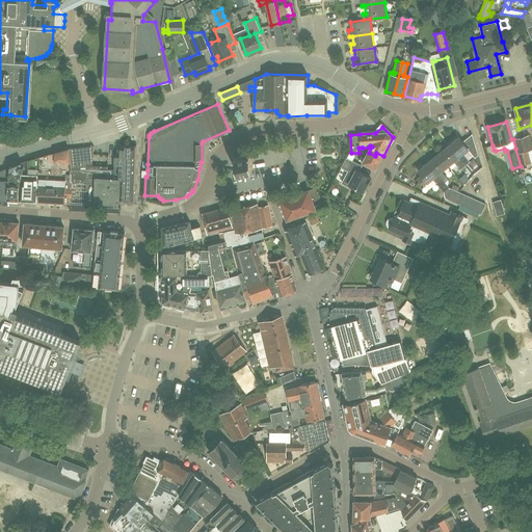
[(479,155),(473,134),(463,141),(459,137),(450,144),(458,155),(467,165),(471,162),(464,154),(469,150),(476,158),(479,155)]
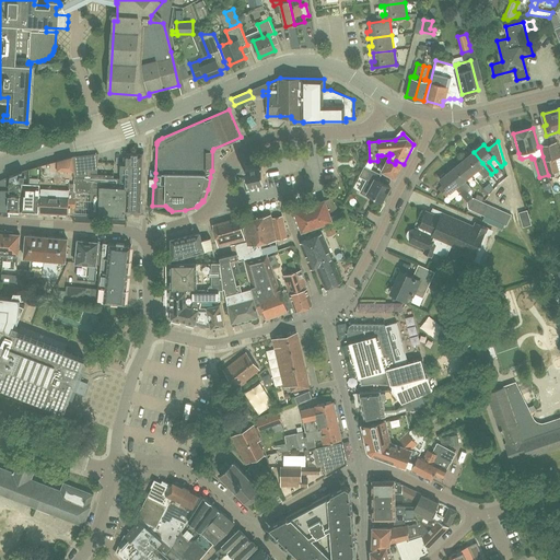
[(559,152),(557,141),(541,146),(545,161),(547,160),(550,173),(558,171),(556,158),(559,156),(559,152)]
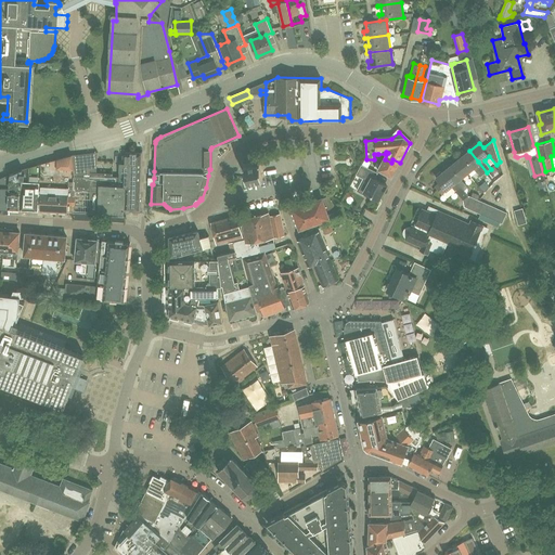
[(469,151),(459,159),(463,166),(468,172),(474,168),(481,178),(487,172),(478,162),(469,151)]
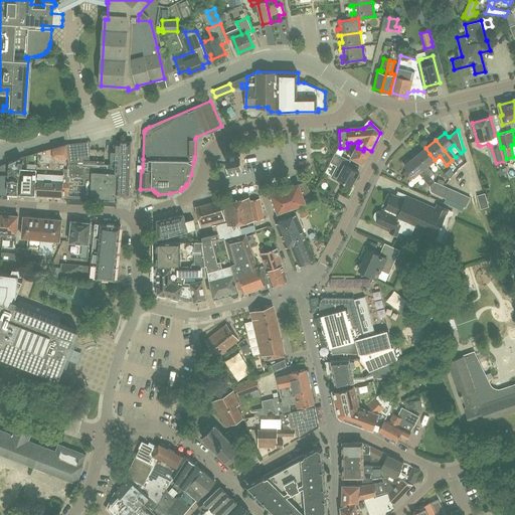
[(69,144),(68,155),(69,164),(69,176),(70,176),(84,177),(83,196),(90,197),(90,198),(116,199),(116,195),(117,195),(118,196),(123,195),(129,195),(130,195),(132,141),(116,141),(115,165),(115,173),(105,173),(106,148),(91,147),(91,142),(69,144)]
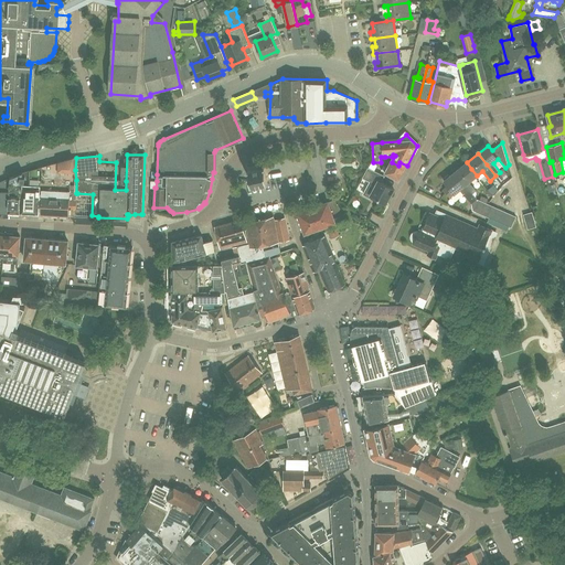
[(41,214),(76,216),(77,193),(76,193),(76,180),(75,170),(74,159),(48,166),(48,183),(48,187),(42,187),(40,213),(41,213),(41,214)]
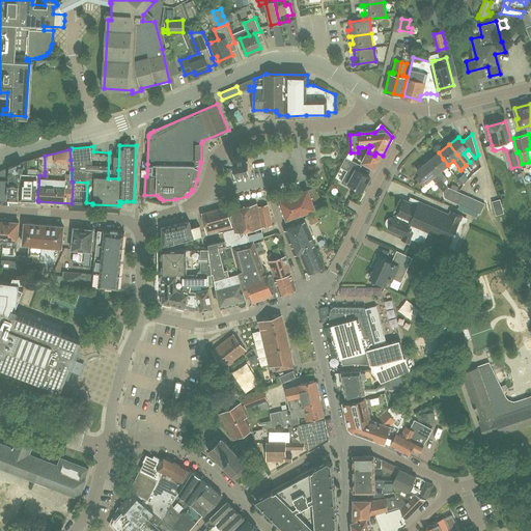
[(375,169),(383,156),(375,152),(374,156),(368,152),(365,158),(361,156),(358,161),(375,169)]
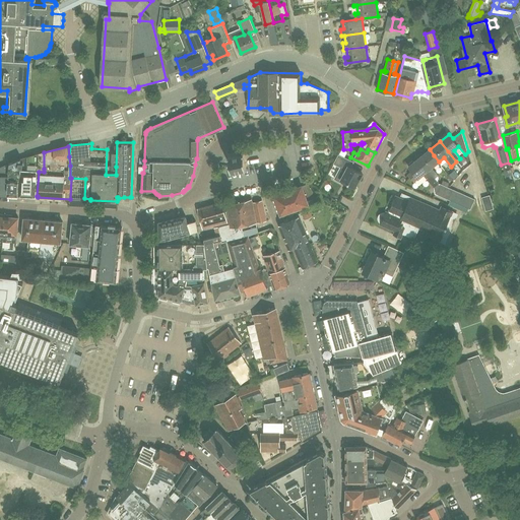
[(430,149),(419,157),(429,170),(436,178),(439,176),(432,168),(439,161),(434,155),(430,149)]
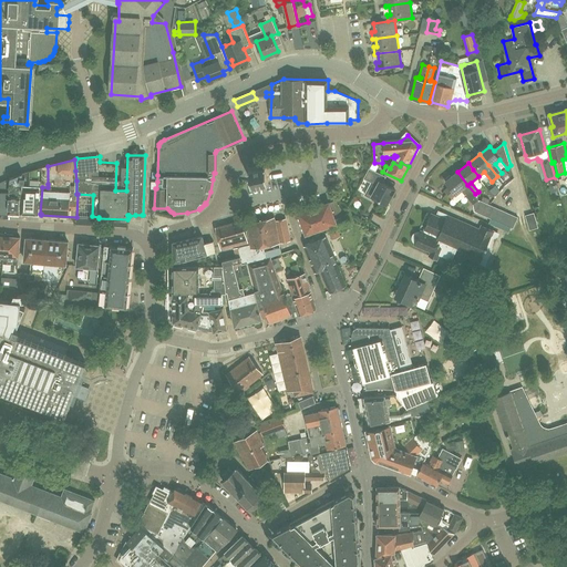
[(267,166),(250,168),(253,185),(263,184),(263,185),(266,185),(266,183),(269,183),(267,166)]
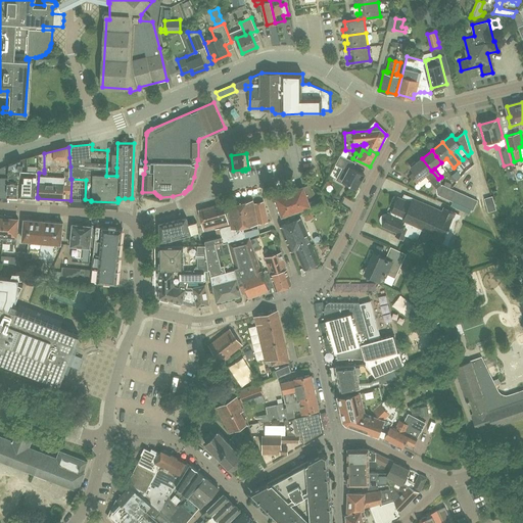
[(36,198),(36,197),(37,197),(39,173),(44,173),(44,170),(38,170),(38,154),(28,157),(28,172),(20,172),(20,179),(19,179),(18,197),(36,198)]
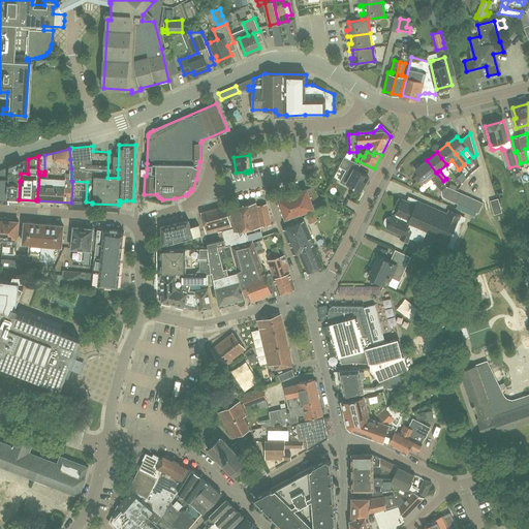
[(345,157),(340,166),(352,174),(347,183),(362,190),(369,178),(358,172),(361,164),(348,159),(345,157)]
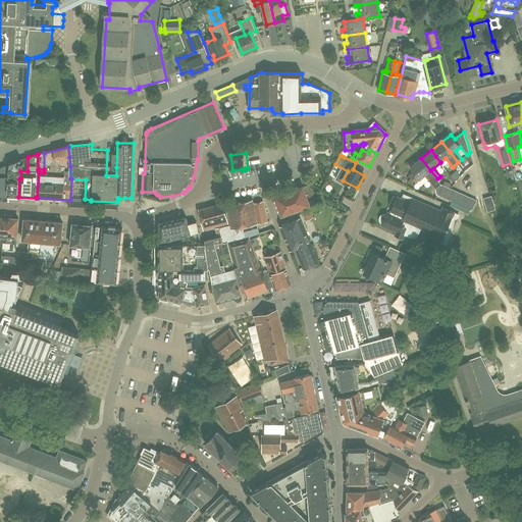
[(9,164),(9,177),(8,196),(18,197),(19,178),(20,178),(20,171),(28,171),(28,157),(21,159),(9,164)]
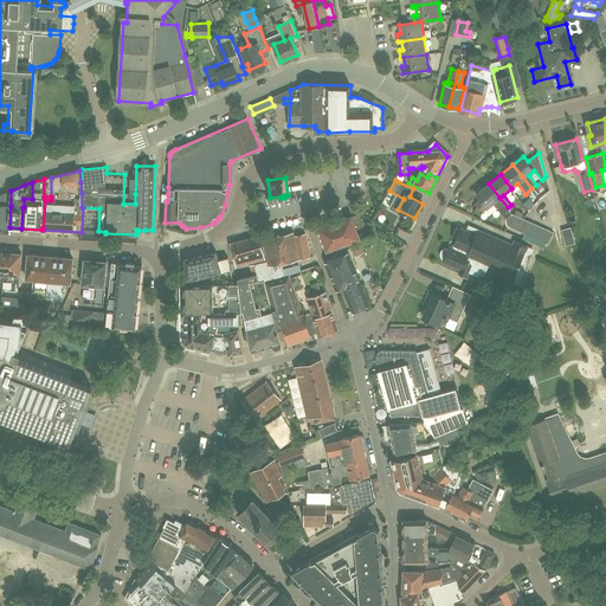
[(477,191),(477,193),(476,194),(481,199),(477,204),(483,212),(494,204),(507,219),(513,214),(508,207),(500,198),(489,184),(483,188),(481,187),(477,191)]
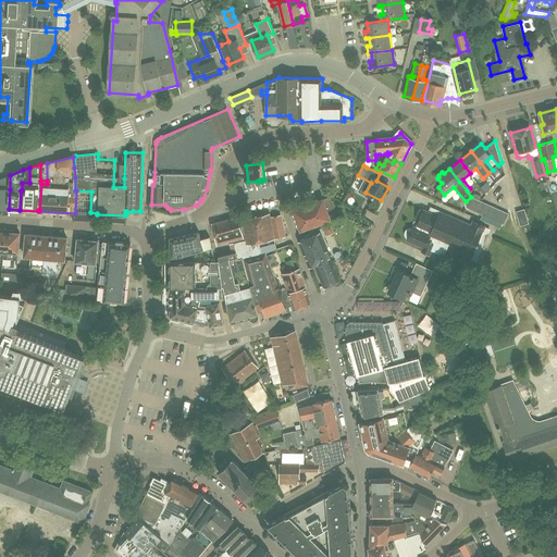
[(0,208),(9,209),(10,189),(10,175),(0,178),(0,208)]
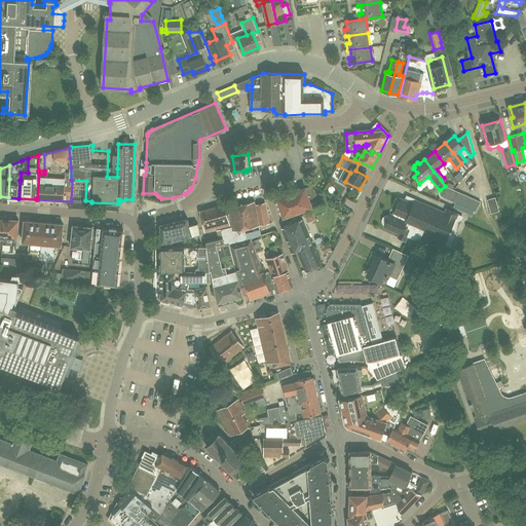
[(510,174),(512,183),(518,181),(516,172),(510,174)]
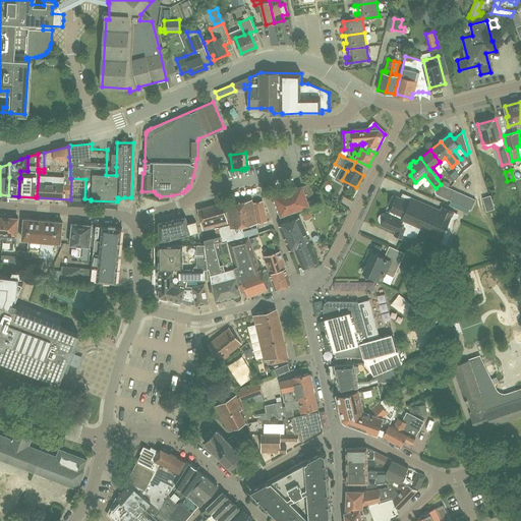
[(451,200),(451,199),(455,191),(455,190),(441,184),(436,194),(451,200)]
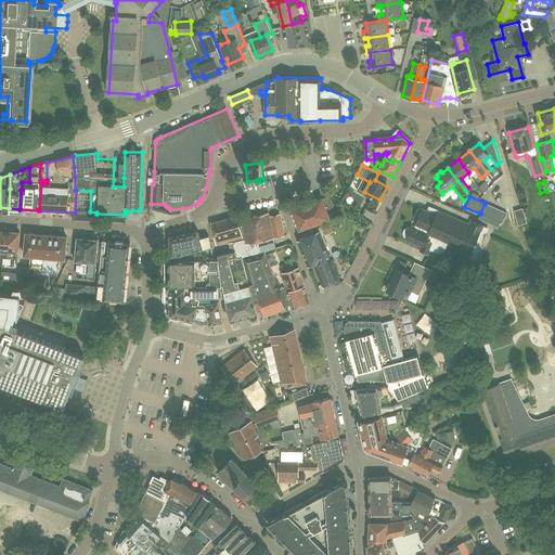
[(322,198),(308,204),(315,227),(319,226),(318,223),(328,219),(331,222),(331,224),(341,221),(338,211),(328,216),(322,198)]
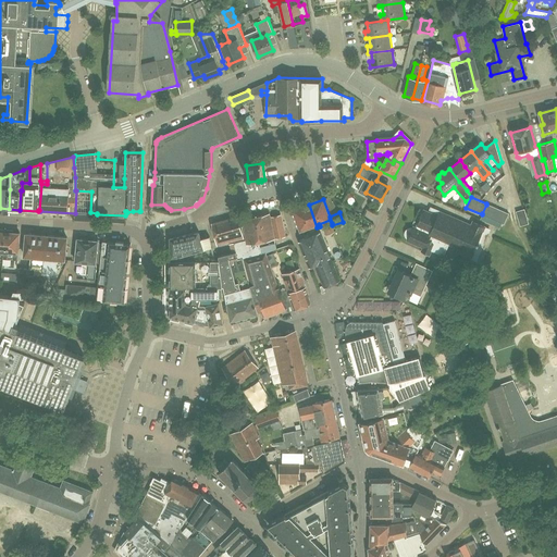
[(486,205),(482,213),(482,214),(504,224),(509,213),(486,203),(486,205)]
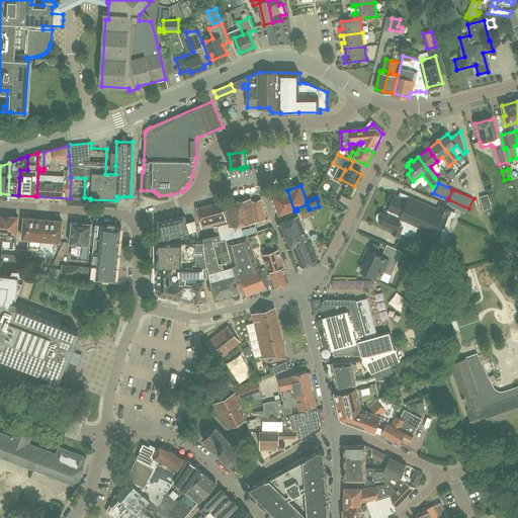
[(287,190),(275,194),(274,197),(280,214),(291,210),(291,212),(294,211),(287,190)]
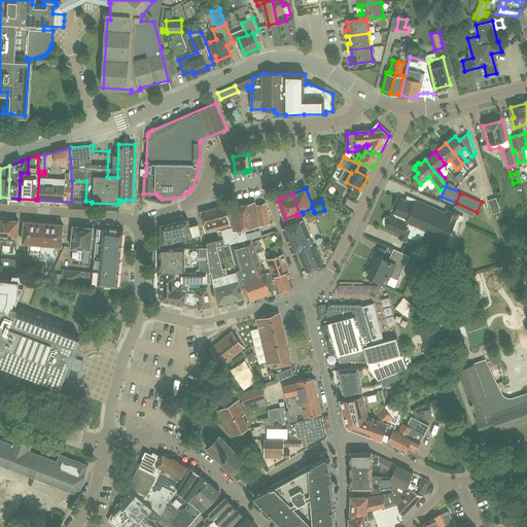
[(409,223),(425,231),(436,236),(435,240),(452,247),(464,219),(463,218),(464,216),(459,214),(448,209),(447,213),(409,197),(407,201),(401,198),(395,212),(401,215),(400,217),(409,223)]
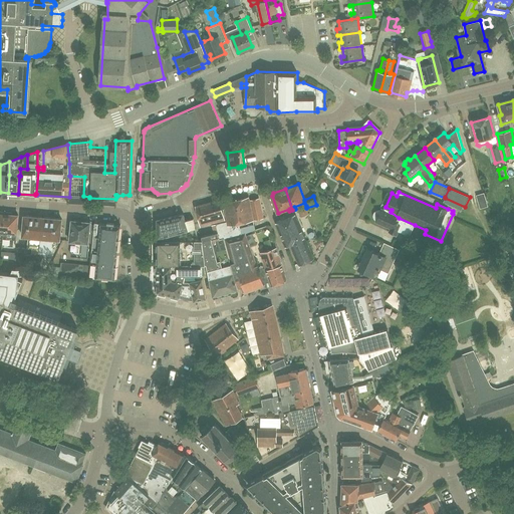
[(484,193),(476,196),(480,209),(488,206),(484,193)]
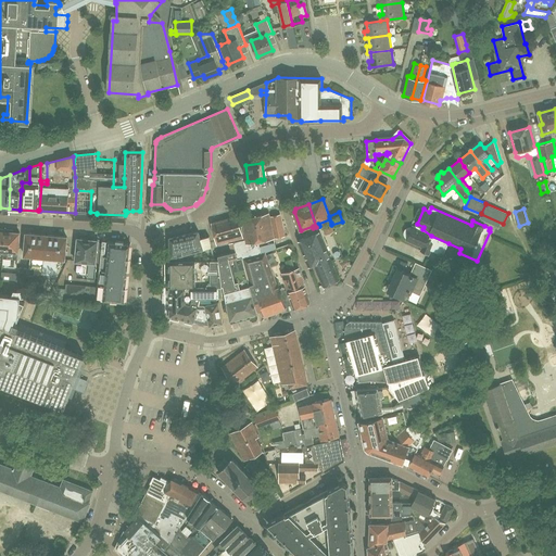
[(238,258),(243,257),(261,253),(257,241),(274,238),(269,214),(243,219),(247,238),(234,241),(234,242),(236,251),(237,252),(238,258)]
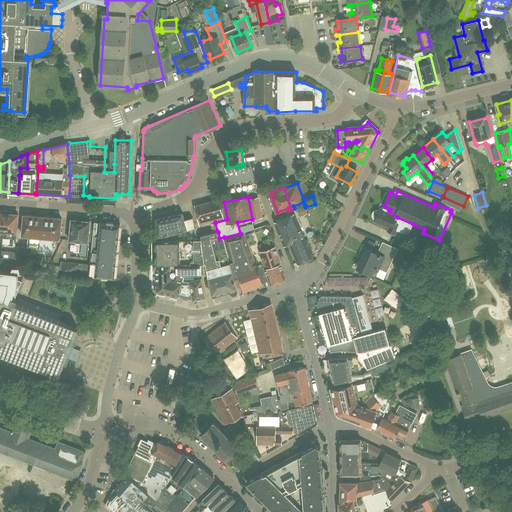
[(200,225),(224,219),(220,200),(196,206),(200,225)]
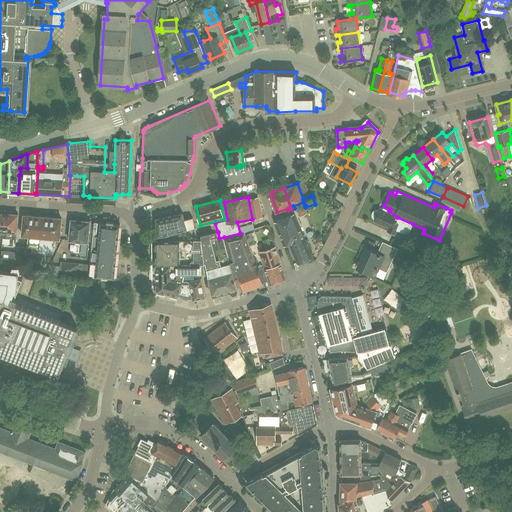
[(305,205),(304,205),(296,209),(300,217),(308,213),(305,207),(305,205)]
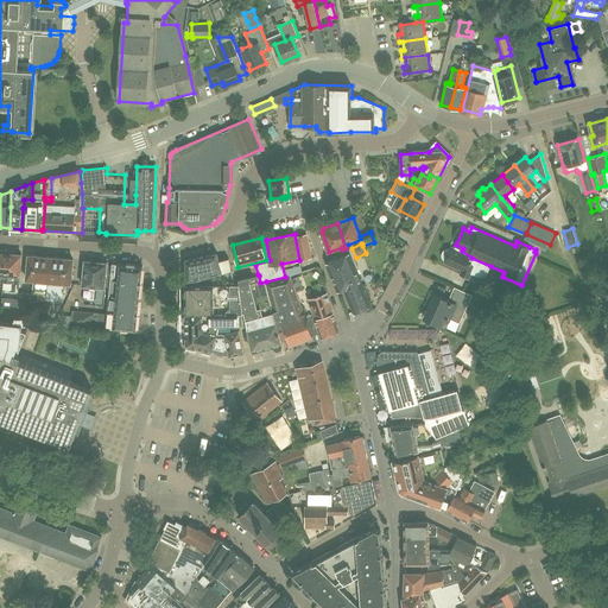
[(491,266),(472,258),(462,251),(461,253),(451,248),(445,263),(463,270),(461,274),(469,278),(472,273),(485,279),(491,266)]
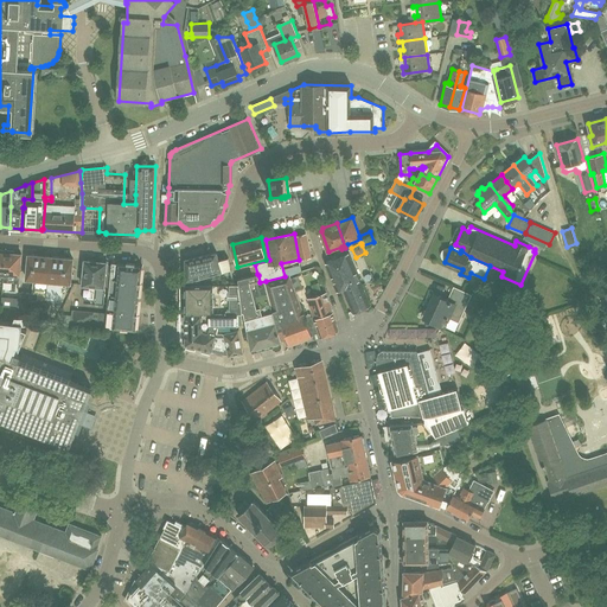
[(20,275),(21,255),(14,254),(14,251),(6,251),(4,278),(2,282),(19,283),(20,275)]
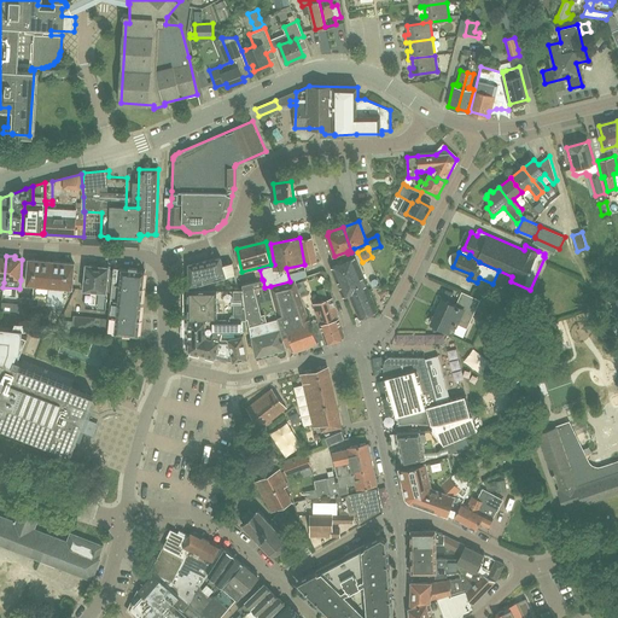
[(188,290),(215,289),(239,289),(233,262),(223,264),(221,256),(188,263),(188,290)]
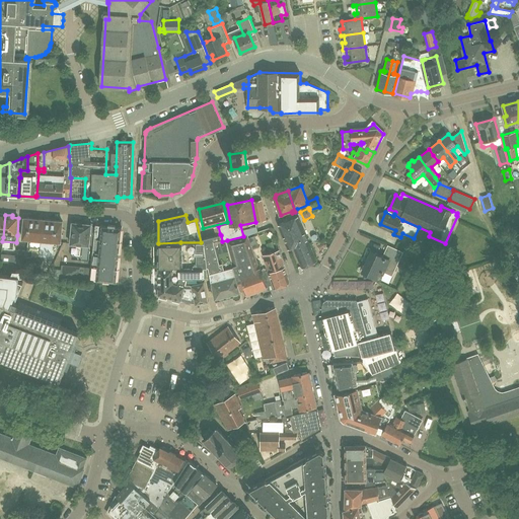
[(313,250),(306,235),(299,216),(279,225),(289,248),(294,246),(302,267),(317,261),(313,250)]
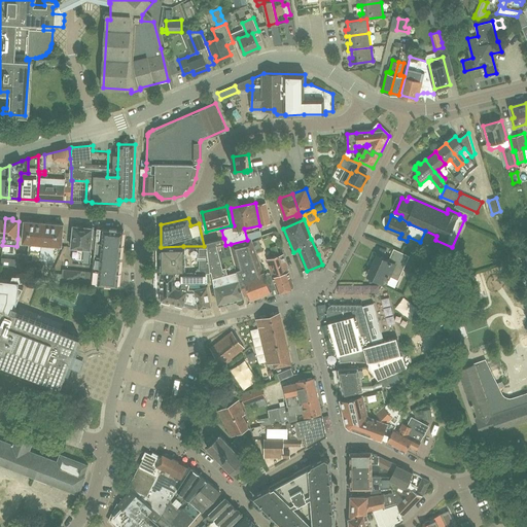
[(41,257),(42,244),(43,226),(44,223),(26,221),(24,243),(29,243),(28,254),(34,254),(33,261),(40,260),(41,257)]
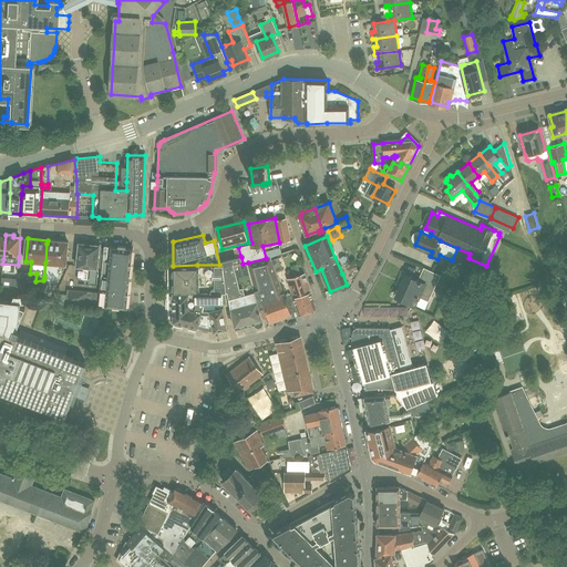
[(62,241),(48,240),(47,244),(45,263),(44,277),(43,280),(57,281),(59,264),(66,265),(68,241),(62,241)]
